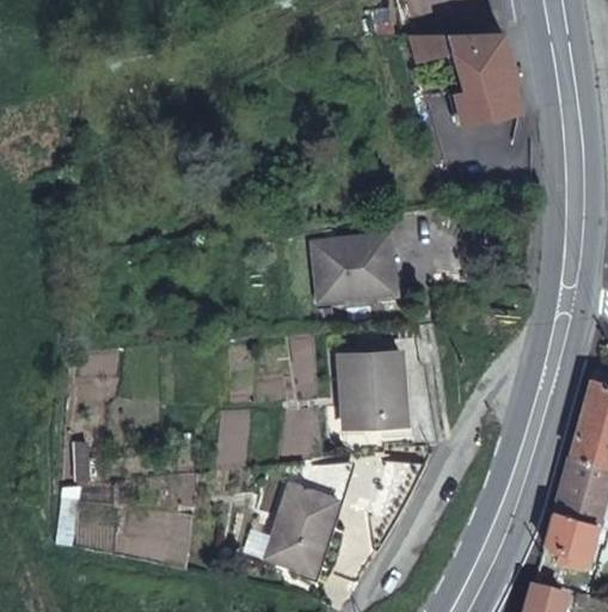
[(368,30),(385,35),(392,12),(375,7),(368,30)]
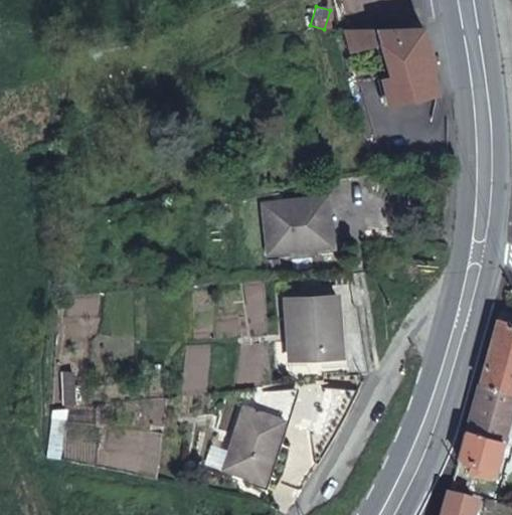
[(348,53),(379,47),(388,78),(381,81),(387,105),(435,95),(430,71),(434,70),(422,31),(341,33),(348,53)]
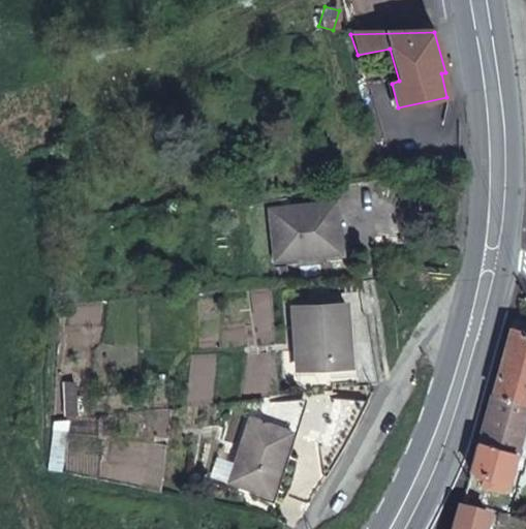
[(339,205),(277,210),(281,258),(336,254),(334,231),(342,230),(339,205)]
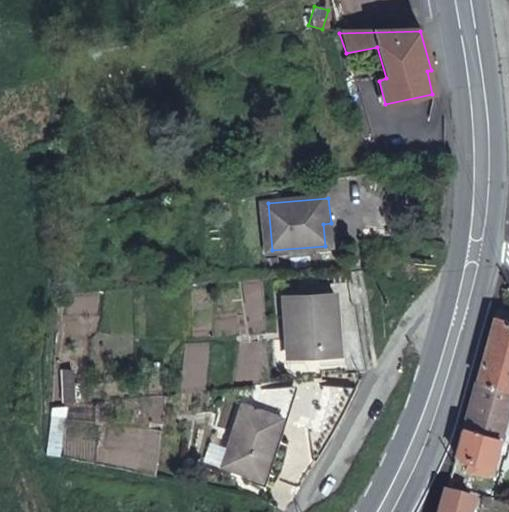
[(332,245),(331,223),(323,224),(325,246),(332,245)]
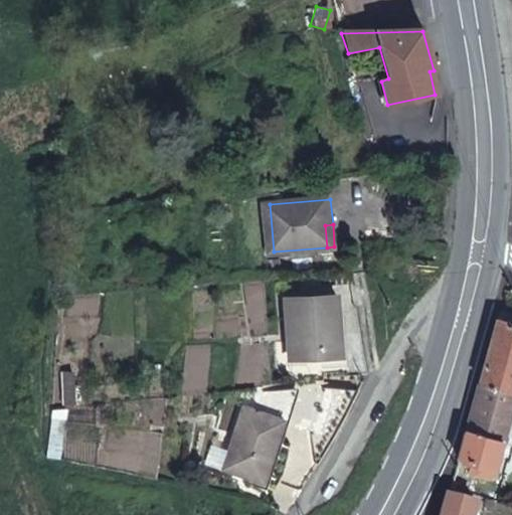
[(341,296),(293,296),(294,357),(342,355),(341,296)]
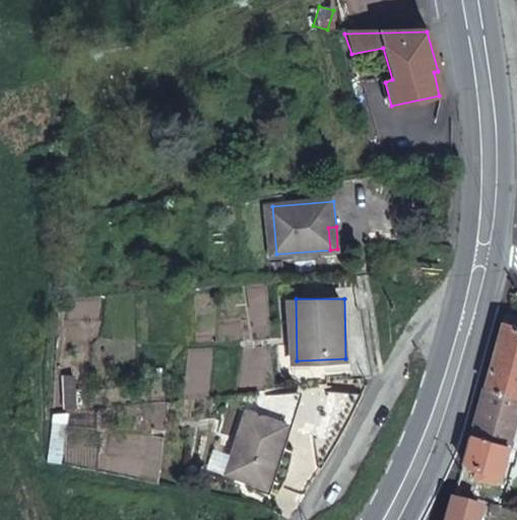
[(481,387),(516,396),(516,327),(501,322),(481,387)]
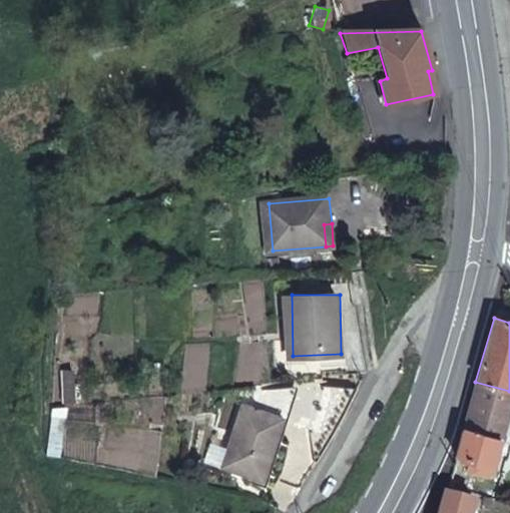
[(509,400),(509,394),(509,391),(475,382),(461,429),(498,440),(505,412),(509,400)]
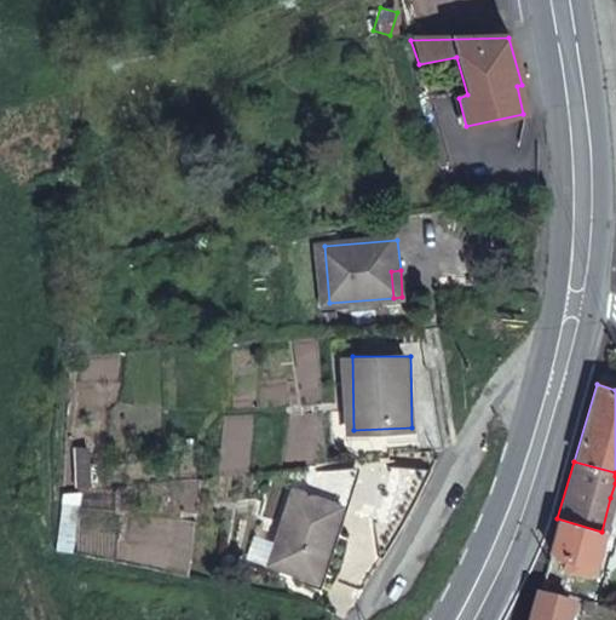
[(372,522),(379,558),(387,544),(402,520),(418,488),(429,468),(385,469),(372,522)]
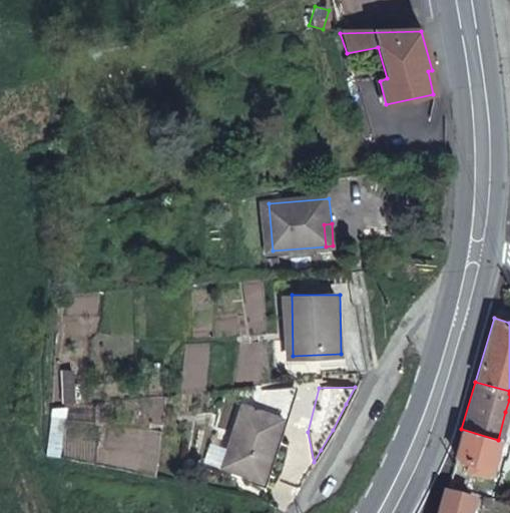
[(258,482),(280,420),(238,407),(216,468),(258,482)]
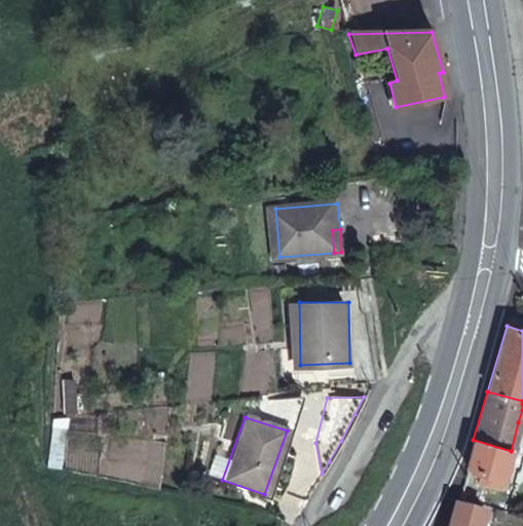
[(502,479),(511,451),(473,440),(463,475),(479,479),(481,474),(502,479)]
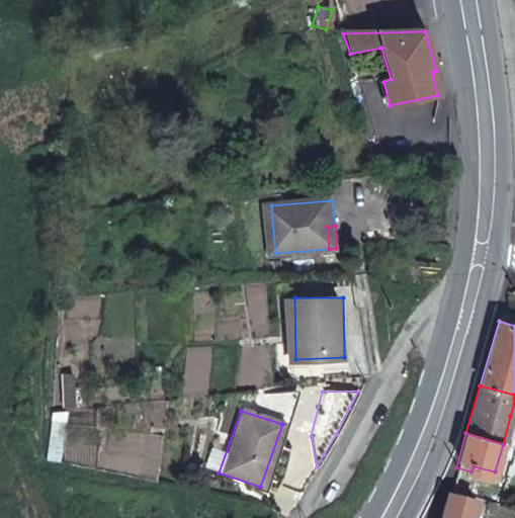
[(449,493),(457,495),(461,485),(452,483),(449,493)]
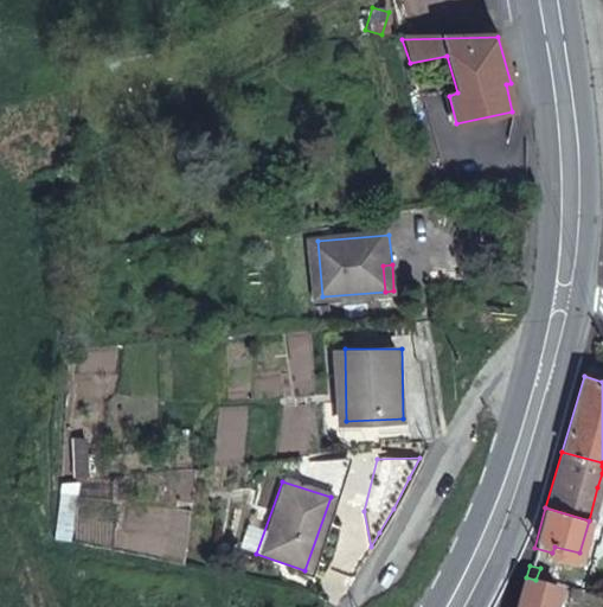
[(524,585),(517,606),(555,606),(558,595),(524,585)]
